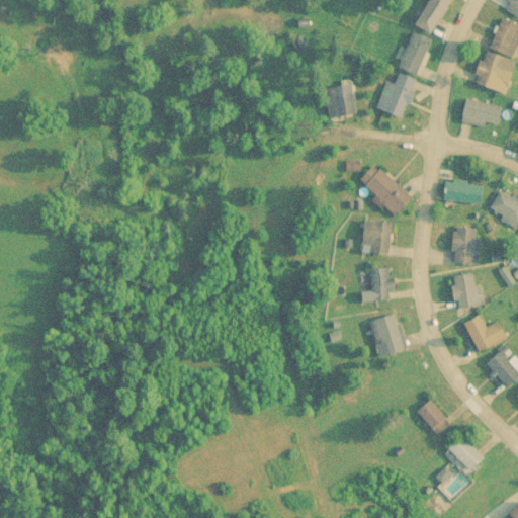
[(449,0),(429,0),(416,23),(431,32),(449,0)]
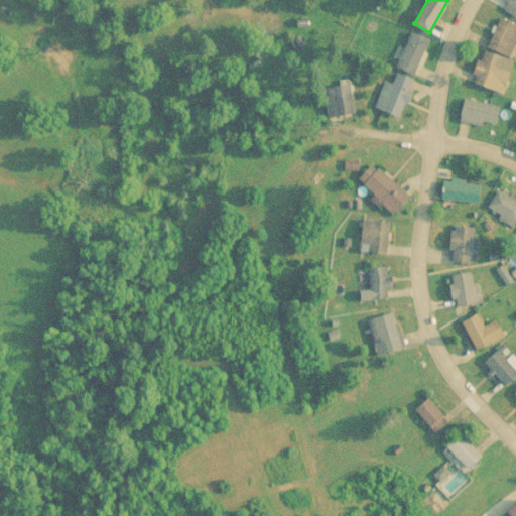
[(515,0),(504,0),(507,3),(504,8),(515,17),(515,0)]
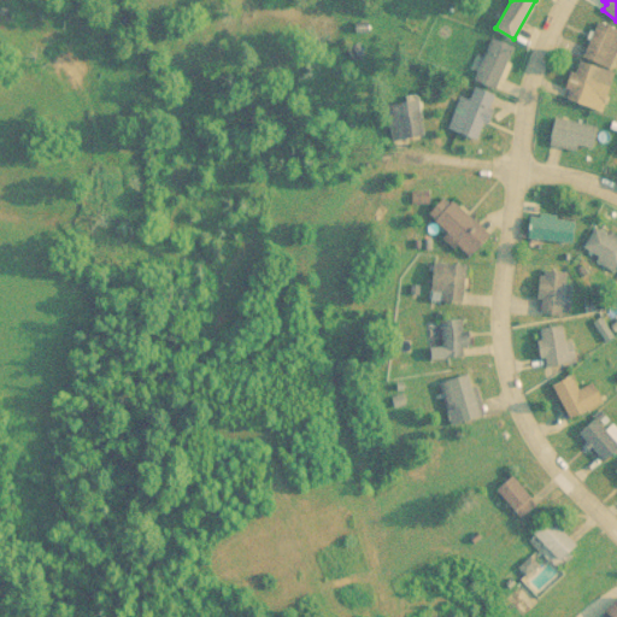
[(616,50),(616,28),(598,21),(583,54),(610,66),(616,50)]
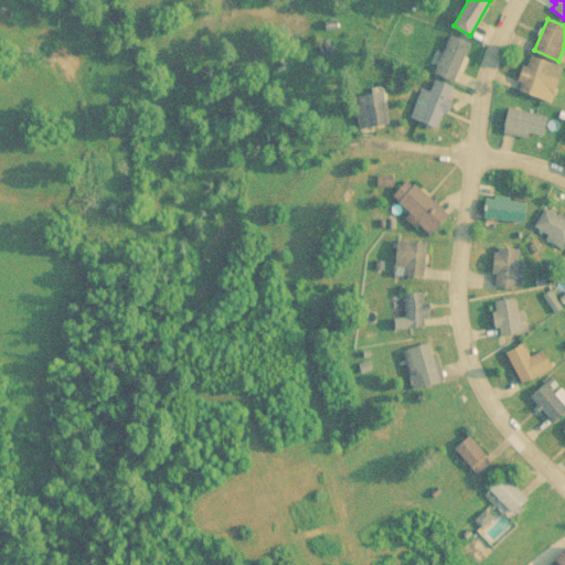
[(455,81),(471,43),(451,34),(435,72),(455,81)]
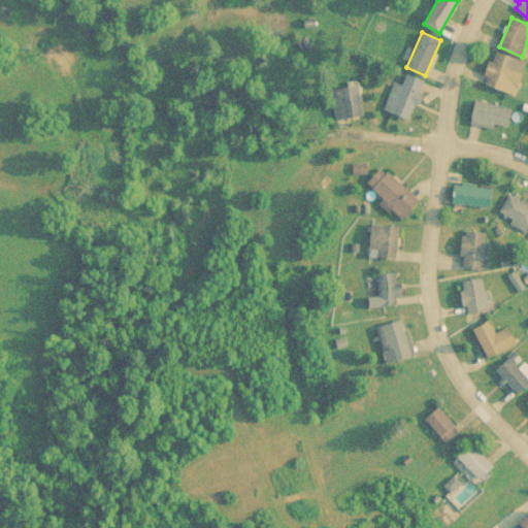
[(526,60),(493,52),(484,85),(517,94),(526,60)]
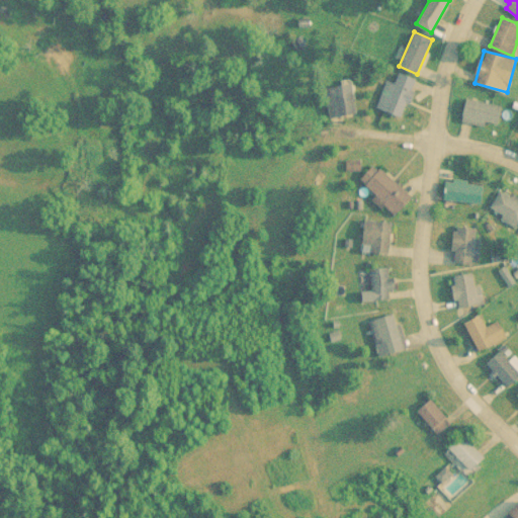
[(404,116),(416,78),(399,73),(396,83),(384,80),(376,108),(404,116)]
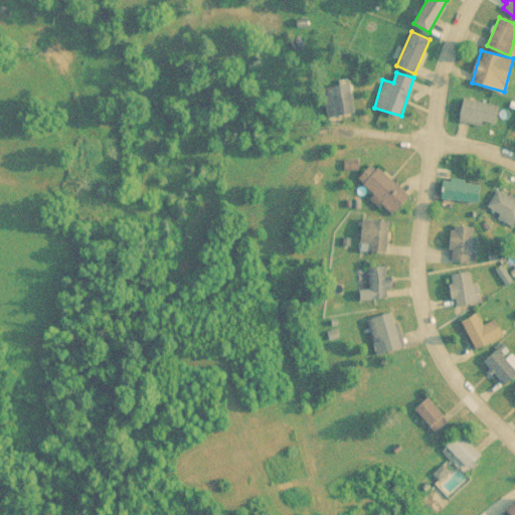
[(354,113),(349,82),(322,87),(326,117),(354,113)]
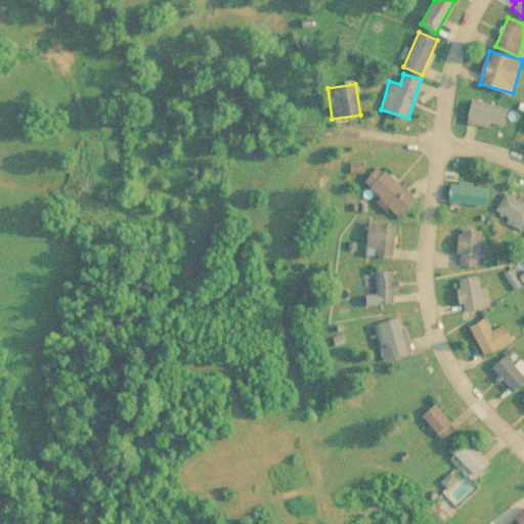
[(504,126),(509,107),(473,98),(467,122),(489,127),(490,123),(504,126)]
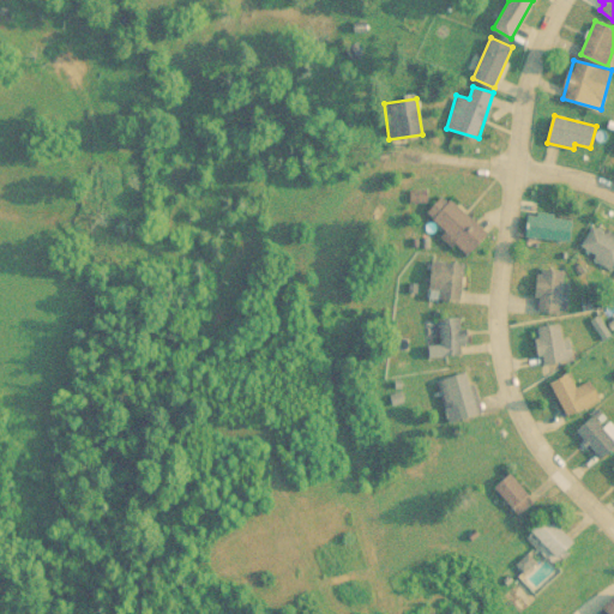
[(427,214),(446,229),(443,234),(469,257),(488,233),(443,194),(427,214)]
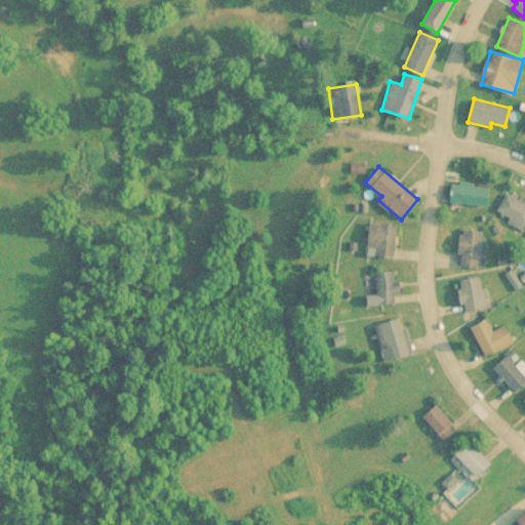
[(451,203),(488,203),(488,184),(451,184),(451,203)]
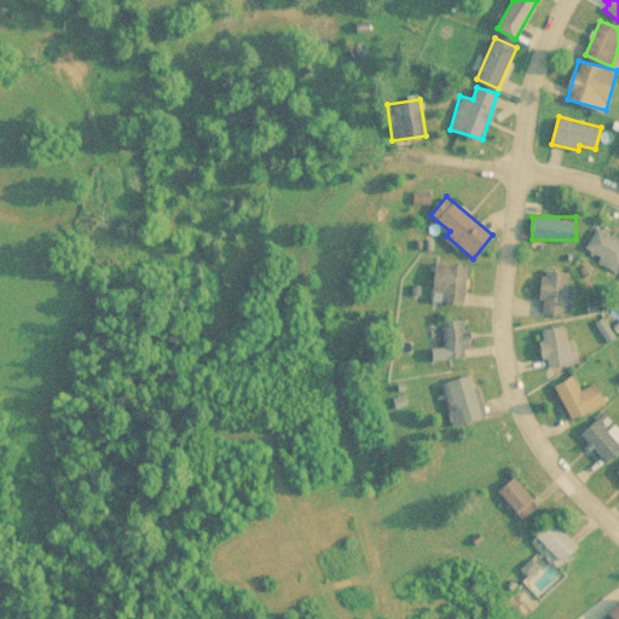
[(618,237),(596,226),(583,252),(618,268),(618,237)]
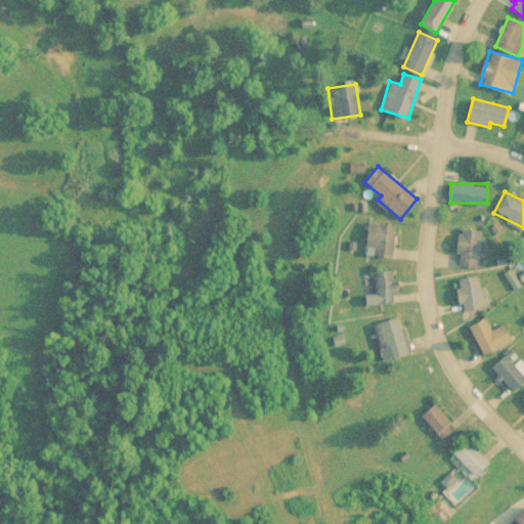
[(394,256),(397,225),(369,222),(365,253),(394,256)]
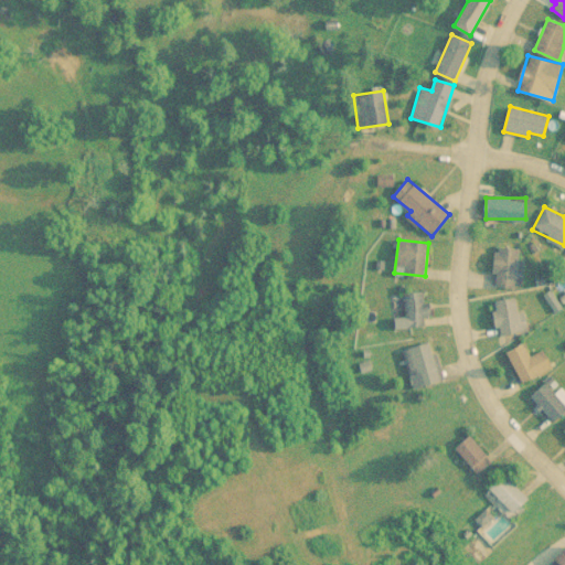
[(522,247),(494,247),(494,288),(522,288),(522,247)]
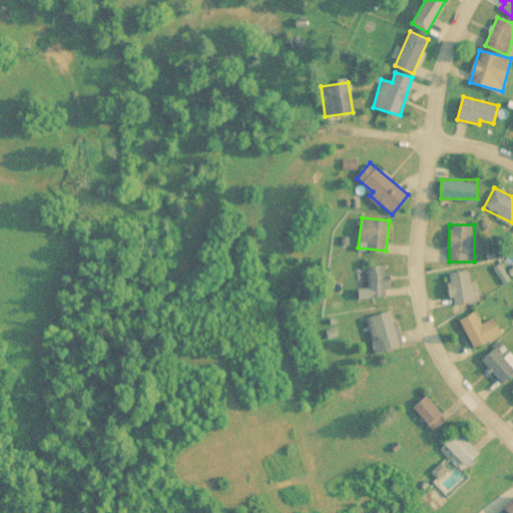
[(392,292),(392,274),(386,274),(386,266),(367,266),(367,292),(392,292)]
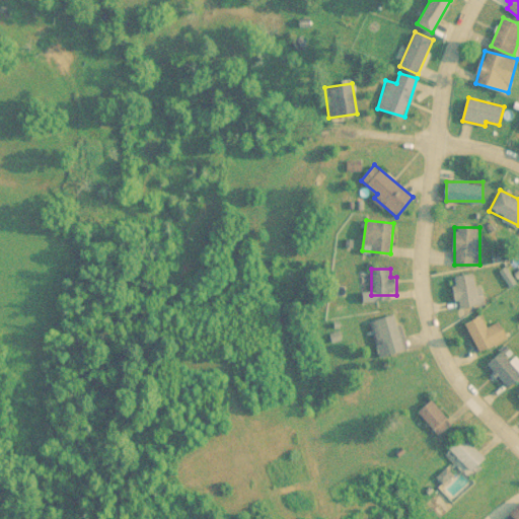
[(454,276),(458,307),(486,304),(483,286),(476,286),(475,273),(454,276)]
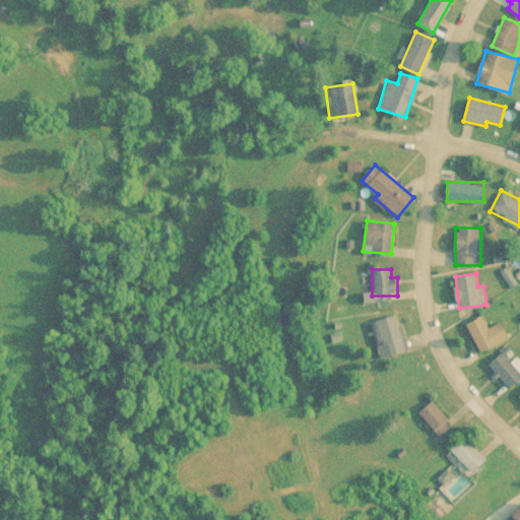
[(408,349),(399,314),(370,321),(378,356),(408,349)]
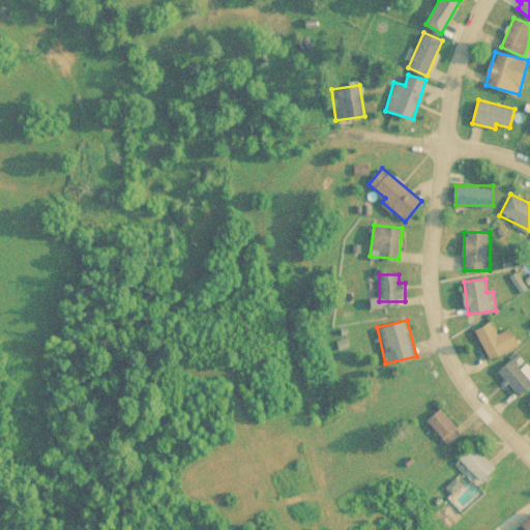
[(498,333),(493,322),(475,330),(491,360),(520,345),(510,327),(498,333)]
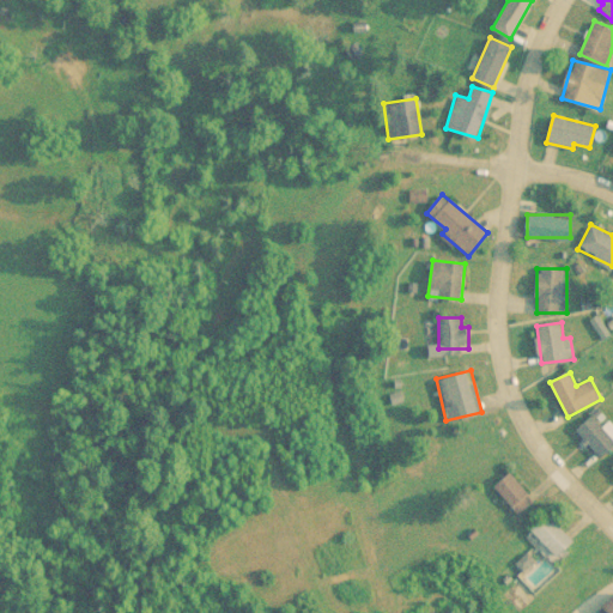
[(575,430),(604,459),(612,448),(612,425),(610,422),(604,426),(590,414),(575,430)]
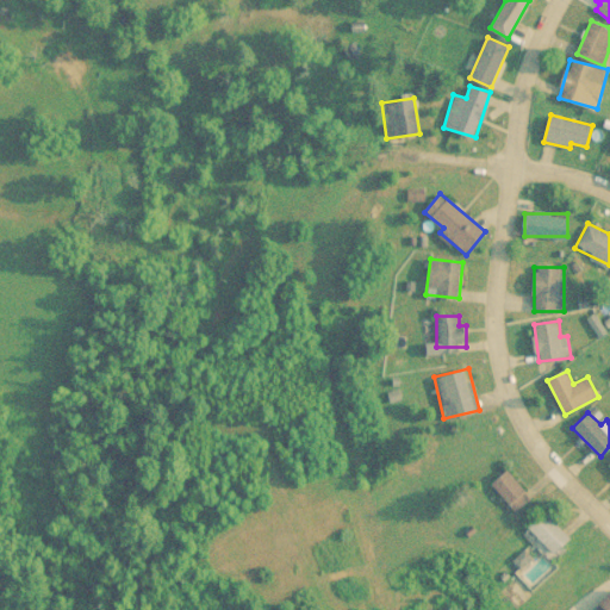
[(533,497),(508,470),(491,485),(517,512),(533,497)]
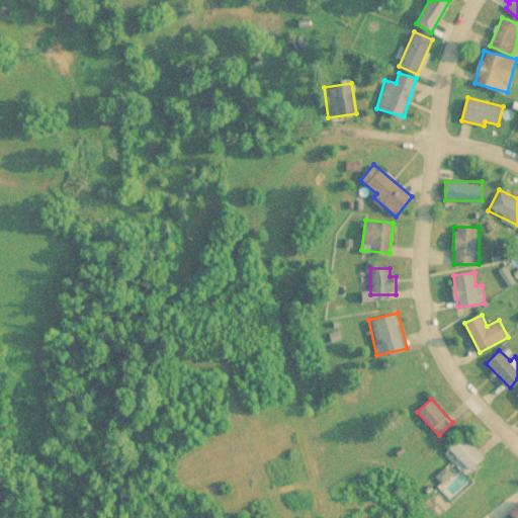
[(450,449),(473,472),(488,458),(464,435),(450,449)]
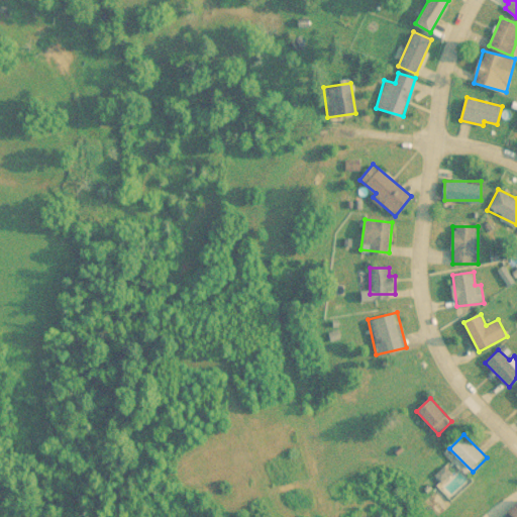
[(433,475),(451,495),(467,481),(449,461),(433,475)]
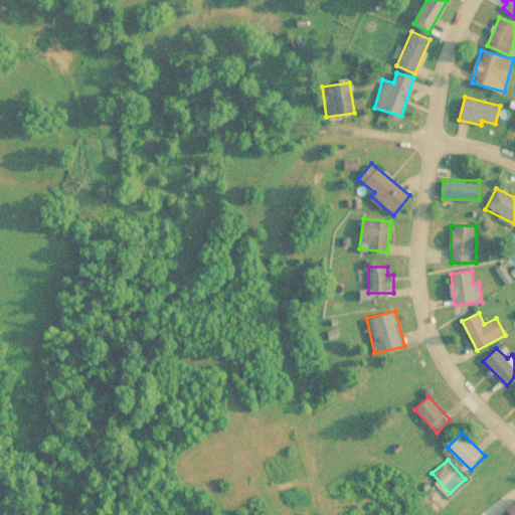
[(514,514),(514,495),(511,491),(509,493),(514,498),(504,508),(509,514),(514,514)]
